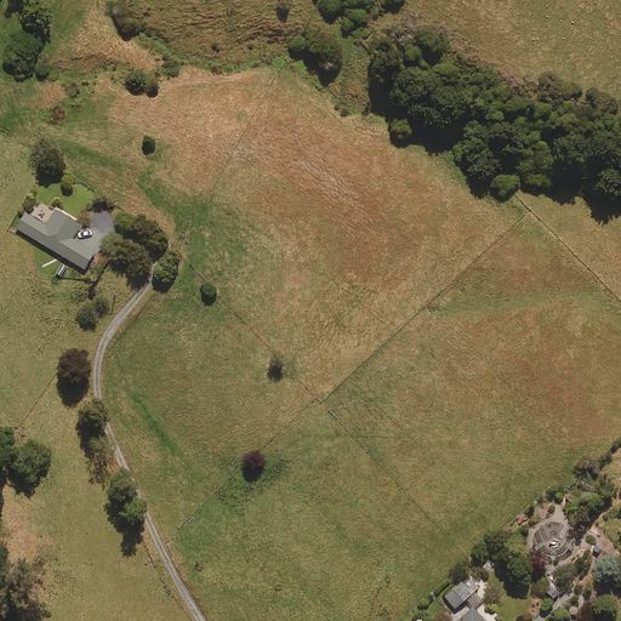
[(80,224),(55,210),(46,226),(26,214),(16,229),(84,269),(95,252),(72,239),(80,224)]
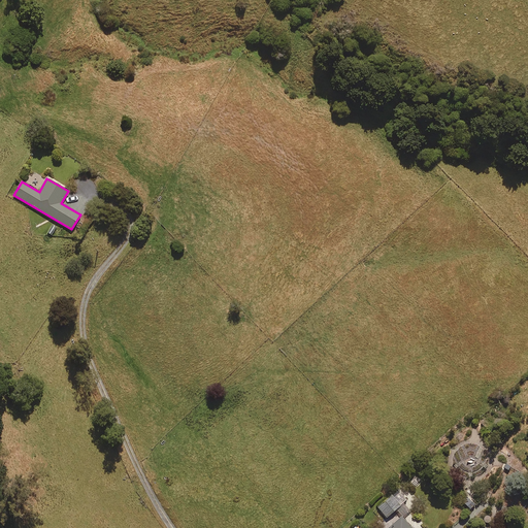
[(377,506),(387,518),(397,509),(403,516),(409,510),(404,504),(408,500),(399,489),(377,506)]
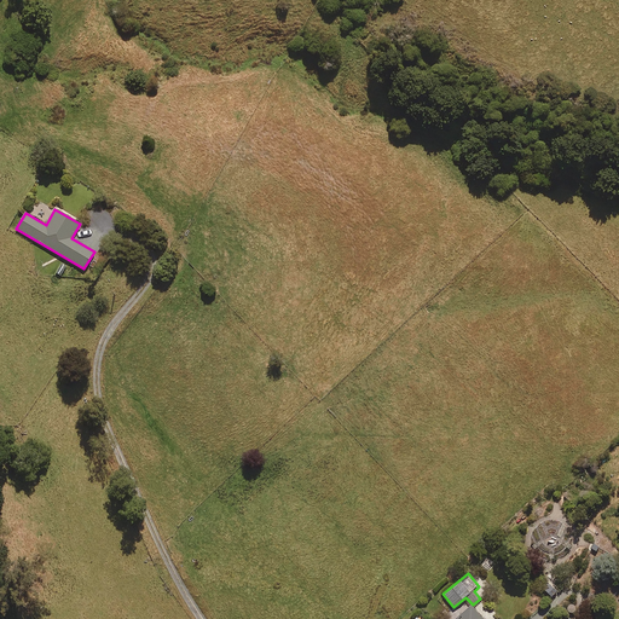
[(561,590),(553,578),(543,586),(551,597),(561,590)]
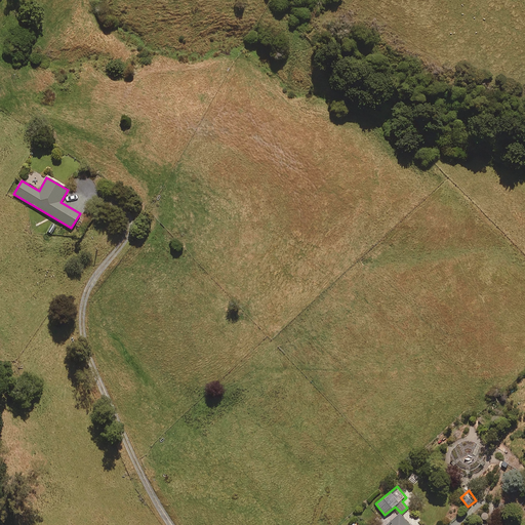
[(503,508),(490,502),(486,513),(483,511),(480,518),(496,524),(503,508)]
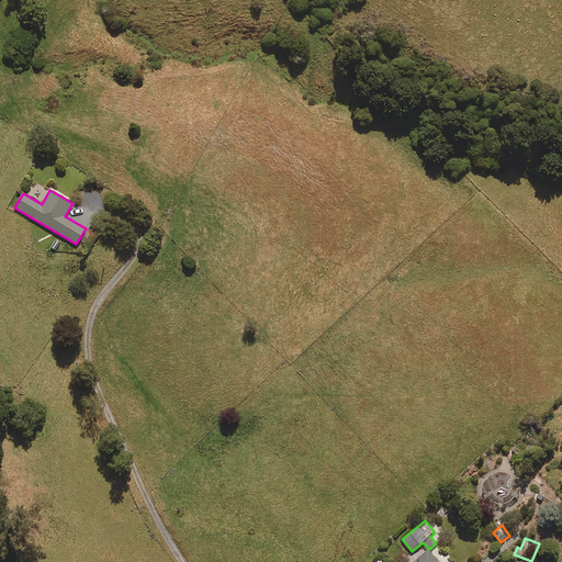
[(437,561),(428,550),(414,561),(437,561)]
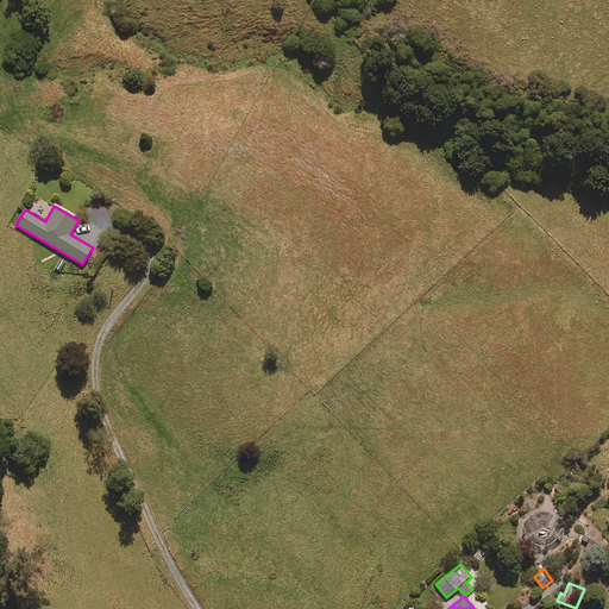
All buildings are outlined.
